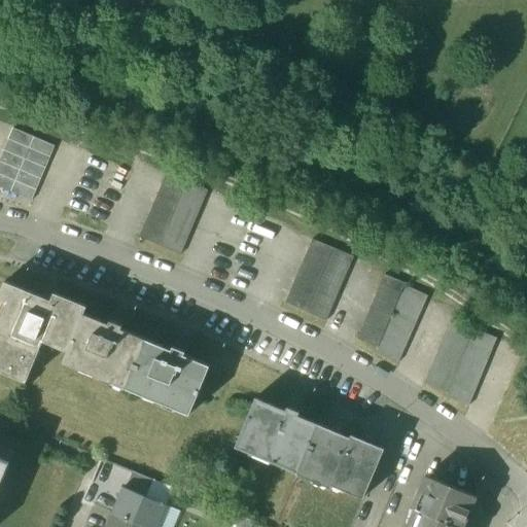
[(12,129),(0,157),(0,187),(10,192),(33,138),(12,129)]
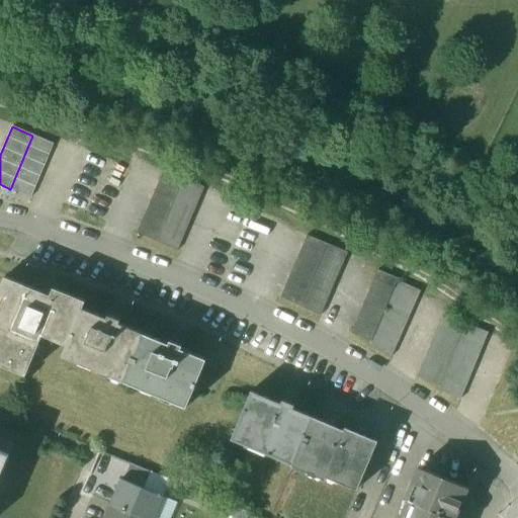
[(32,136),(10,189),(30,197),(54,144),(32,136)]
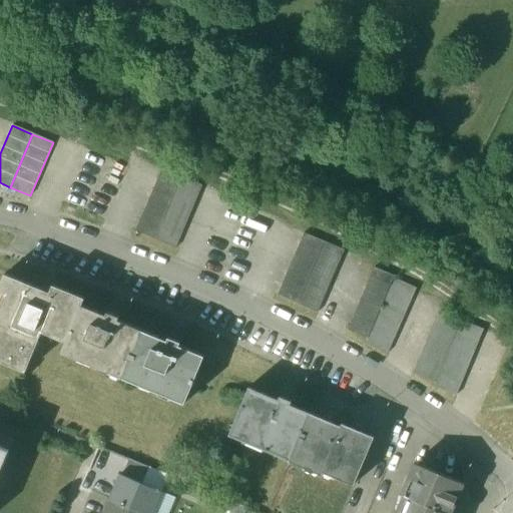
[(160,168),(134,230),(155,239),(181,177),(160,168)]
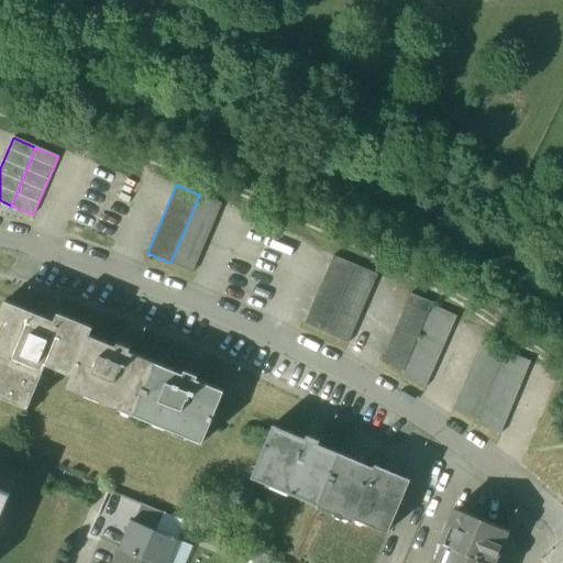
[(199,195),(170,263),(192,272),(221,203),(199,195)]
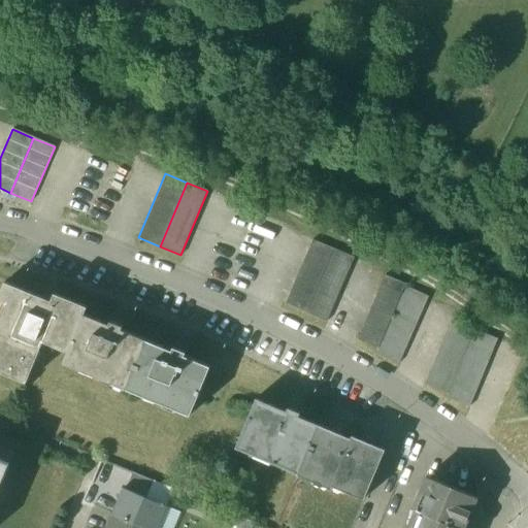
[(311,240),(285,305),(305,314),(333,249),(311,240)]
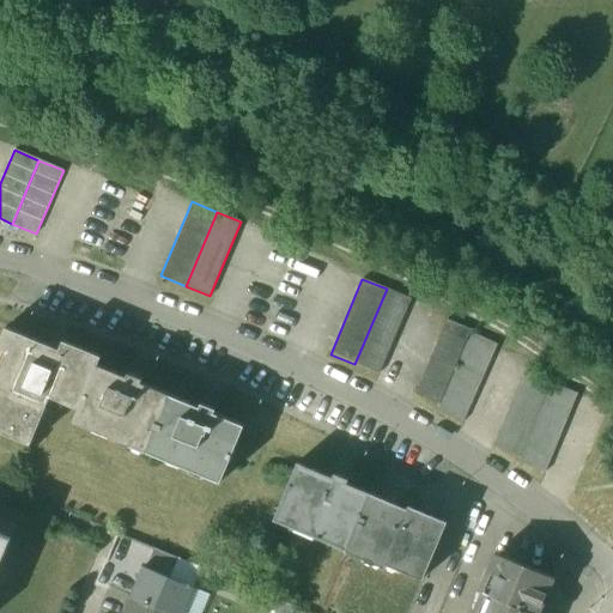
[(387,289),(354,364),(378,375),(411,299),(387,289)]
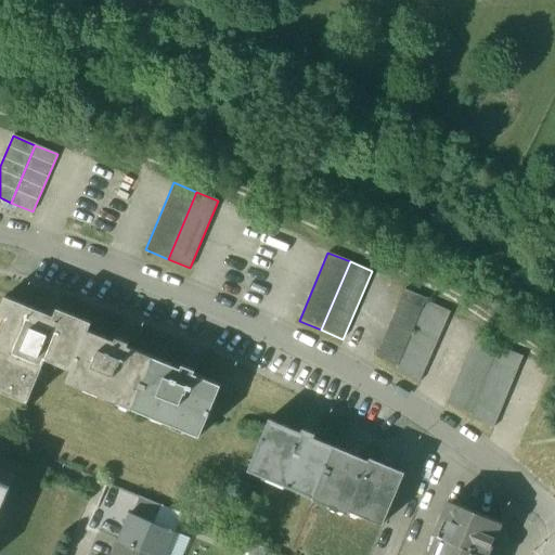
[(402,287),(373,356),(398,365),(426,298),(402,287)]
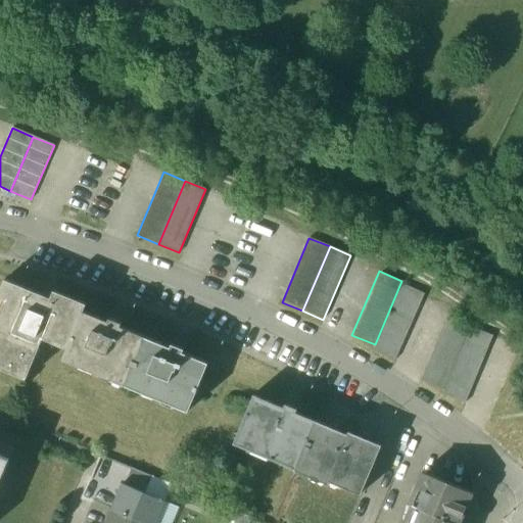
[(84,304),(53,290),(49,298),(4,279),(0,287),(0,296),(8,300),(3,315),(0,314),(0,369),(26,379),(42,338),(51,342),(53,338),(67,343),(65,348),(66,348),(81,312),(84,304)]
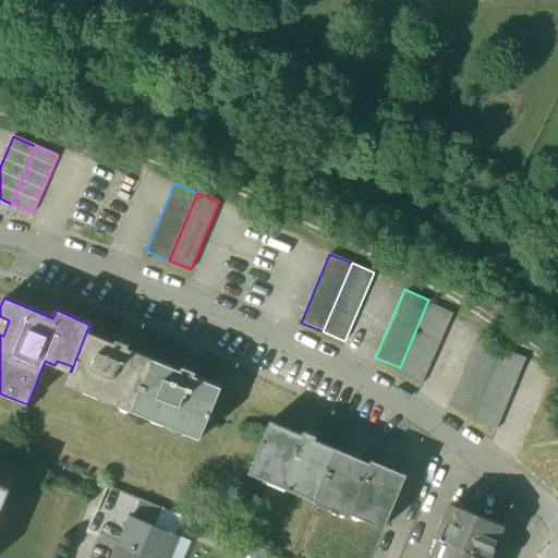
[(429,304),(398,374),(420,384),(451,314),(429,304)]
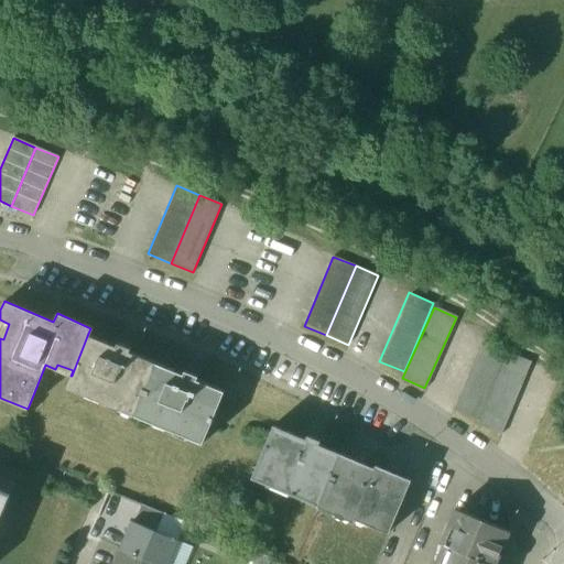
[(116,348),(87,336),(72,376),(67,389),(134,416),(155,364),(127,353),(129,349),(117,344),(116,348)]
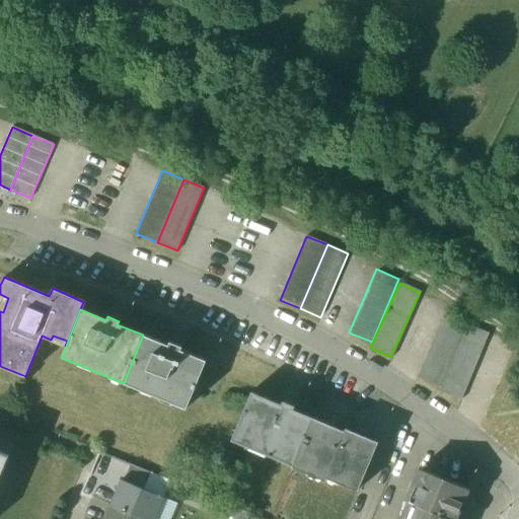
[(445,311),(418,378),(439,387),(466,320),(445,311)]
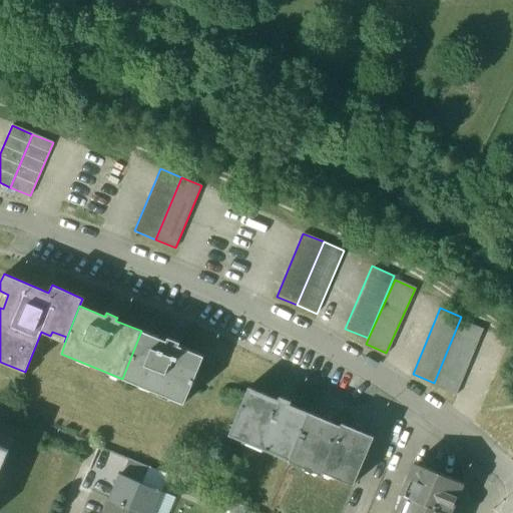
[(462,321),(435,386),(456,395),(483,330),(462,321)]
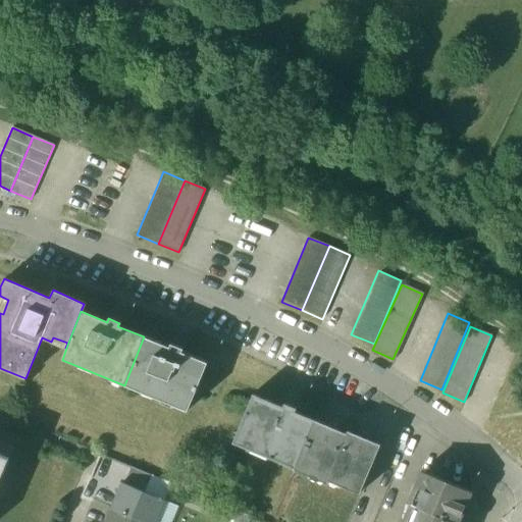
[(169,348),(144,336),(124,385),(187,411),(206,363),(181,353),(183,349),(170,345),(169,348)]
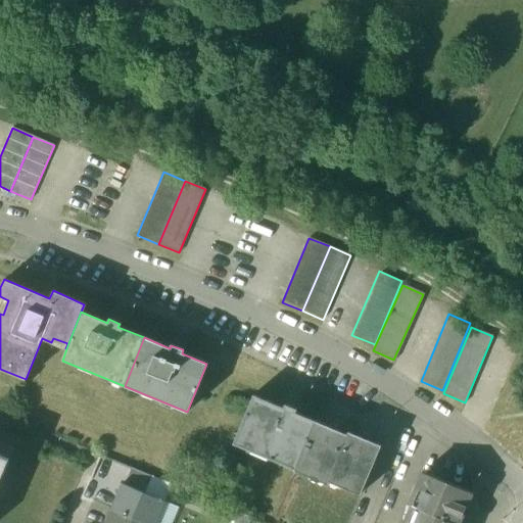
[(284,409),(253,395),(233,443),(295,470),(305,446),(315,422),(294,413),(295,410),(286,405),(284,409)]
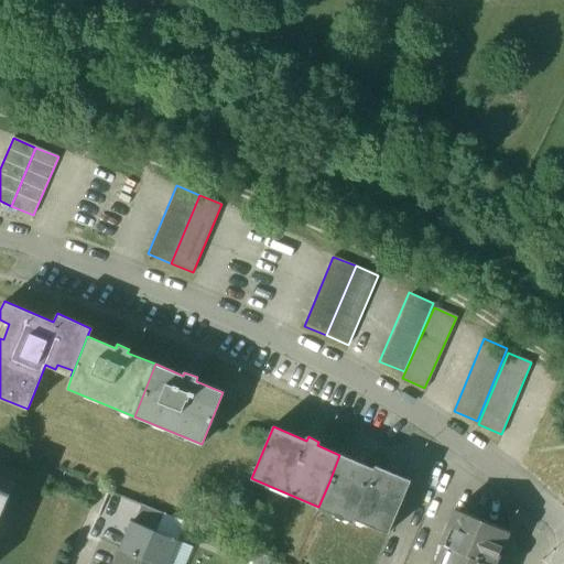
[(373,469),(340,455),(339,455),(329,481),(318,507),(317,509),(334,517),(339,506),(356,512),(373,469)]
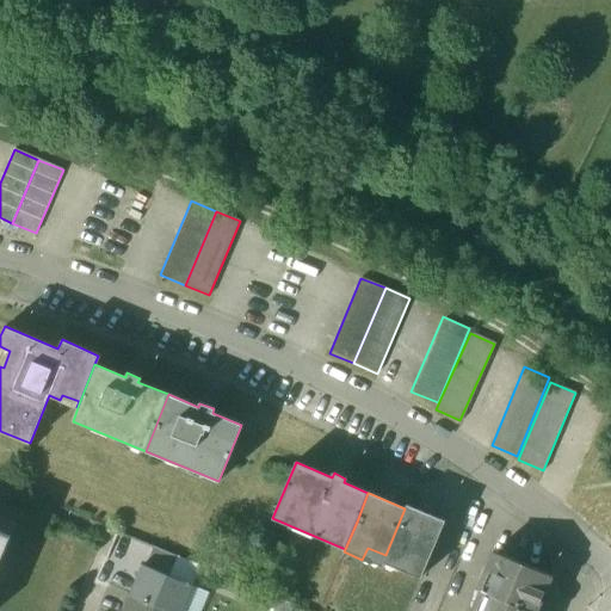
[(446,520),(407,505),(405,508),(386,555),(406,563),(403,571),(423,579),(446,520)]
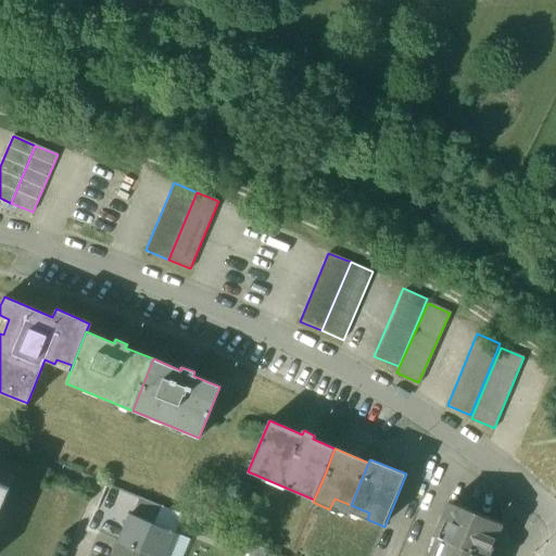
[(162,507),(139,497),(133,516),(154,525),(162,507)]
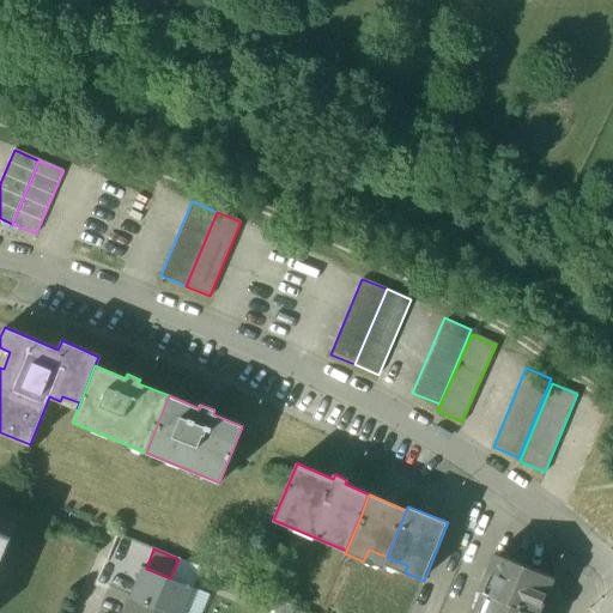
[(538,612),(553,577),(495,553),(487,572),(495,575),(486,595),(490,596),(530,612),(538,612)]
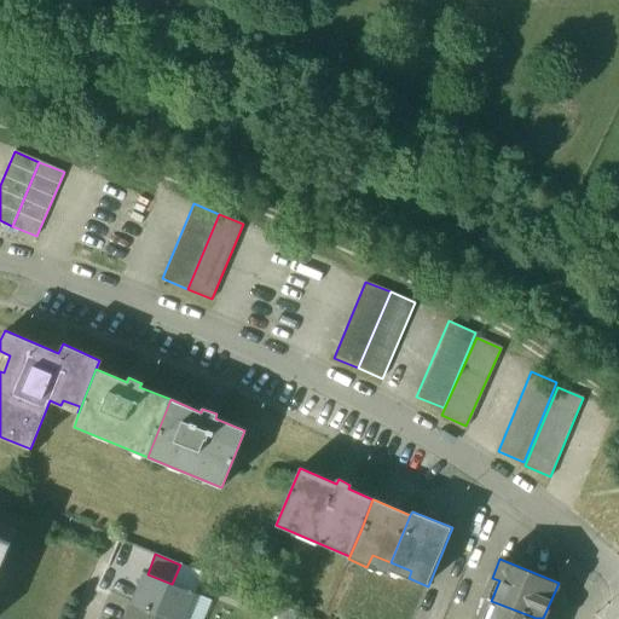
[(148,574),(144,573),(132,602),(133,603),(171,618),(183,618),(194,594),(172,584),(148,574)]
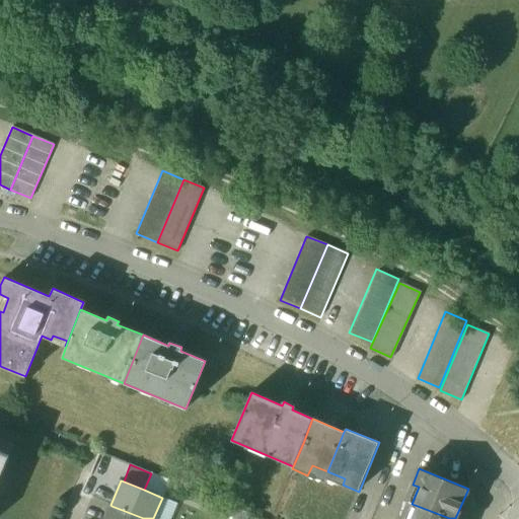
[(449,518),(415,505),(409,518),(406,518),(403,517),(401,518),(449,518)]
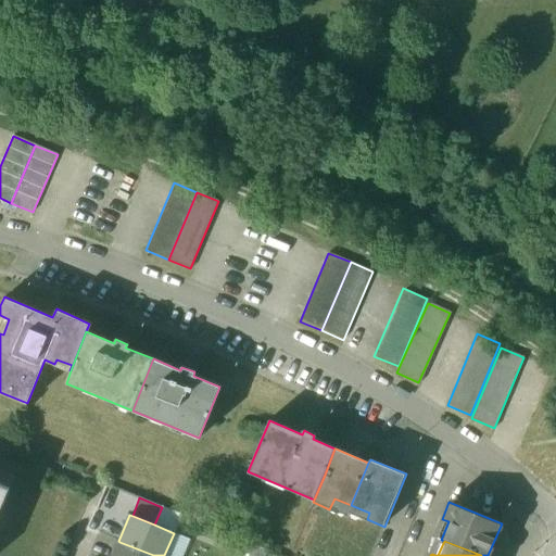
[(153,555),(119,542),(113,555),(153,555)]
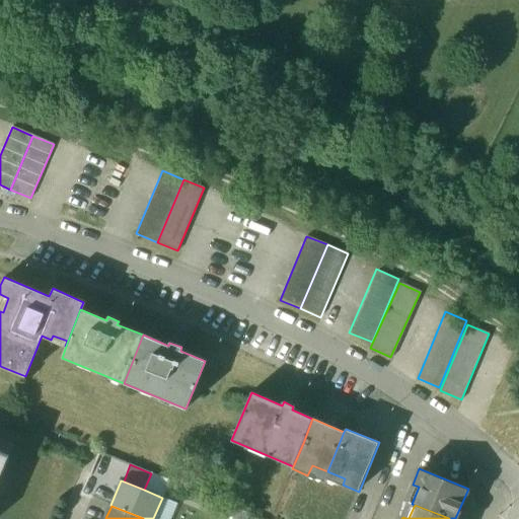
[(248,518),(250,514),(236,509),(232,518),(248,518)]
